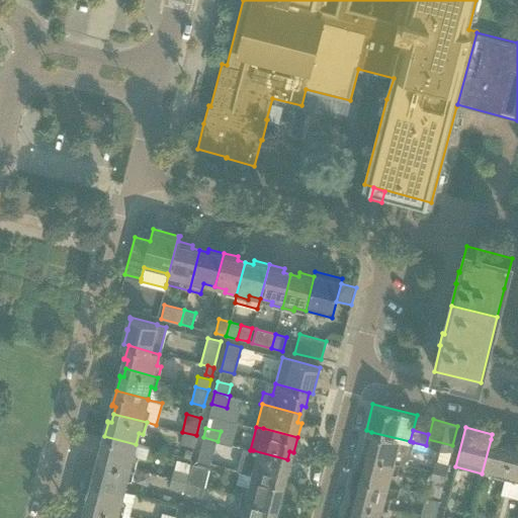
[(196,435),(182,432),(179,443),(193,447),(196,435)]
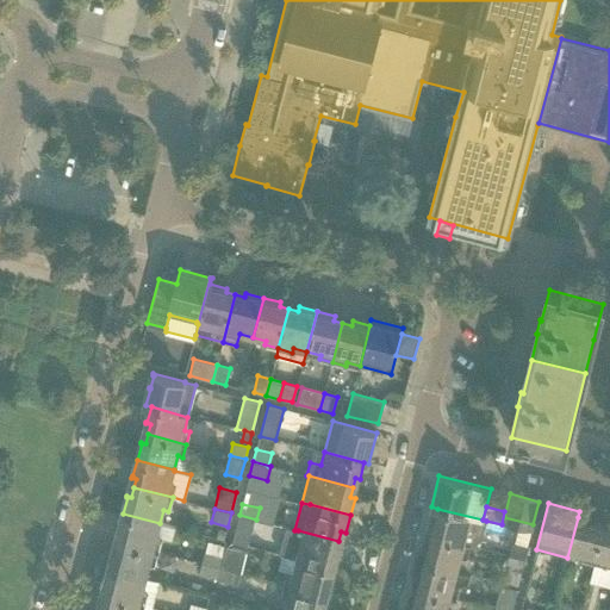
[(437,509),(430,535),(471,545),(479,547),(483,530),(486,521),(483,520),(437,509)]
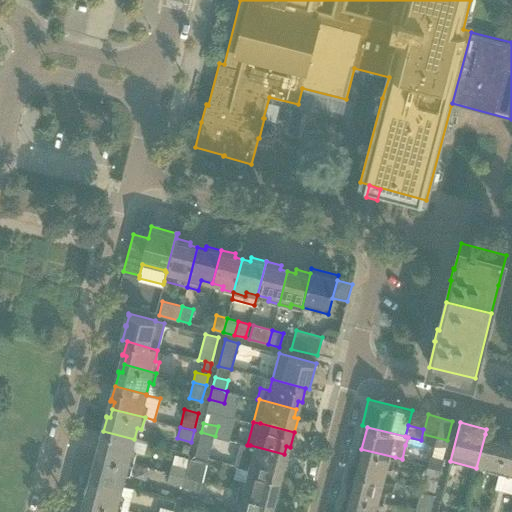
[(102,447),(100,454),(133,463),(136,452),(131,450),(134,439),(103,431),(100,445),(99,444),(98,446),(102,447)]
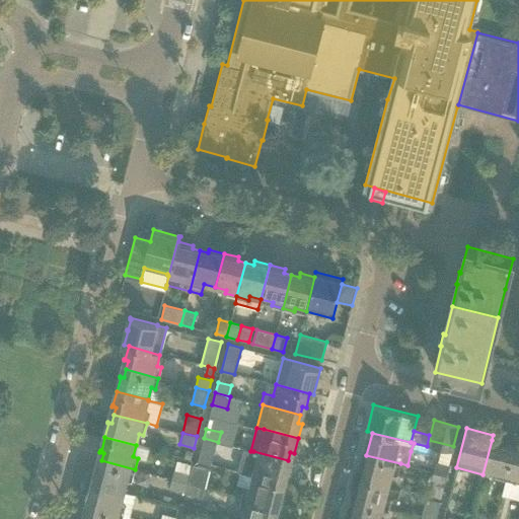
[(218,442),(204,438),(199,458),(213,462),(218,442)]
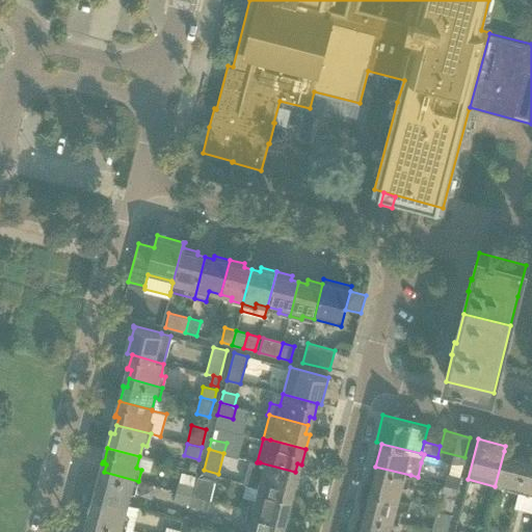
[(495,486),(517,491),(527,457),(504,451),(495,486)]
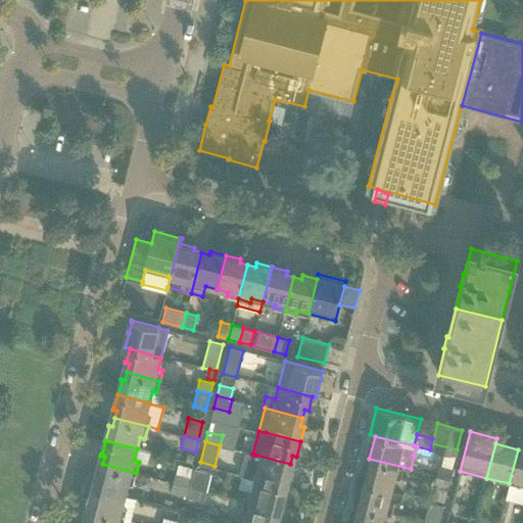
[(509,483),(505,500),(522,504),(522,449),(518,449),(509,483)]
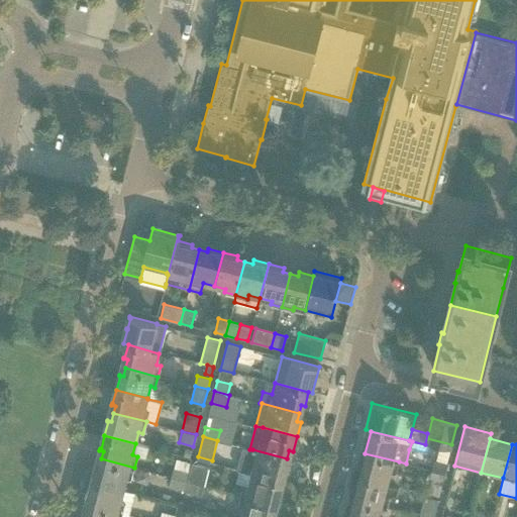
[(242,447),(236,470),(250,474),(285,482),(289,468),(285,467),(287,458),(252,449),(249,449),(242,447)]
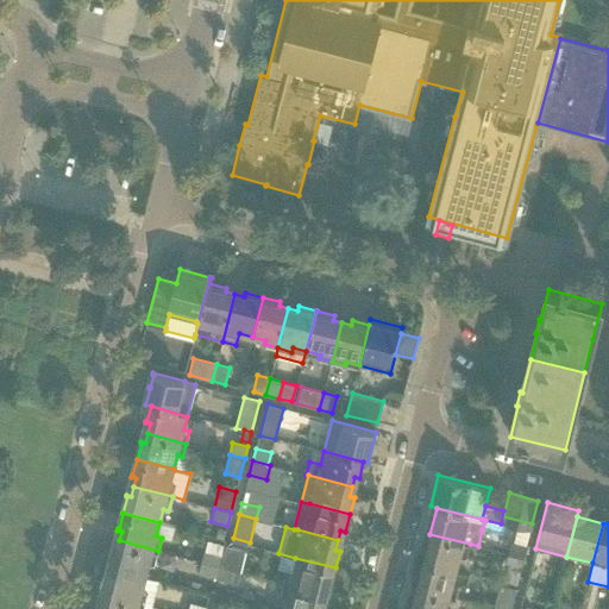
[(218,528),(217,538),(224,540),(226,531),(218,528)]
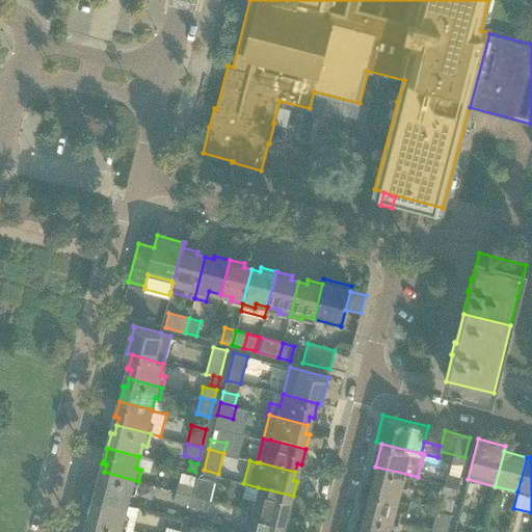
[(375,467),(369,489),(411,501),(415,486),(407,484),(410,475),(375,467)]
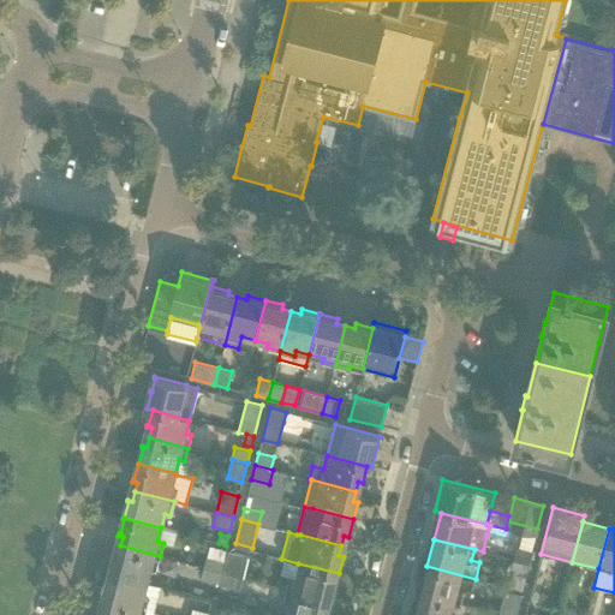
[(114,555),(109,572),(147,581),(150,568),(156,569),(160,556),(120,545),(118,555),(113,554),(113,555),(114,555)]
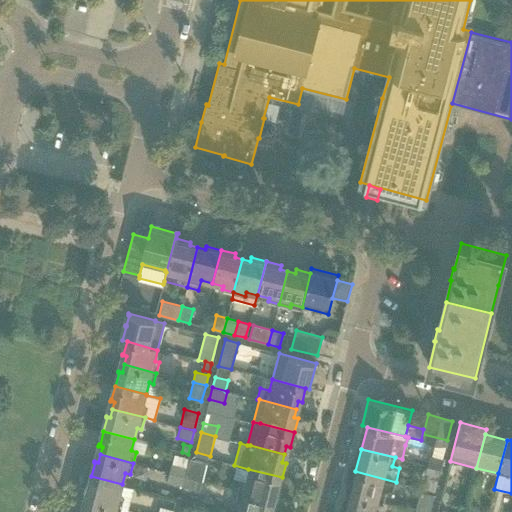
[(429,455),(426,466),(441,469),(444,459),(429,455)]
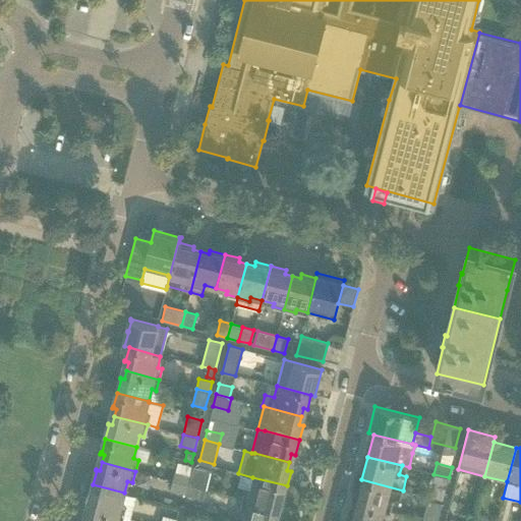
[(189,484),(188,486),(206,490),(211,471),(193,467),(191,476),(189,484)]
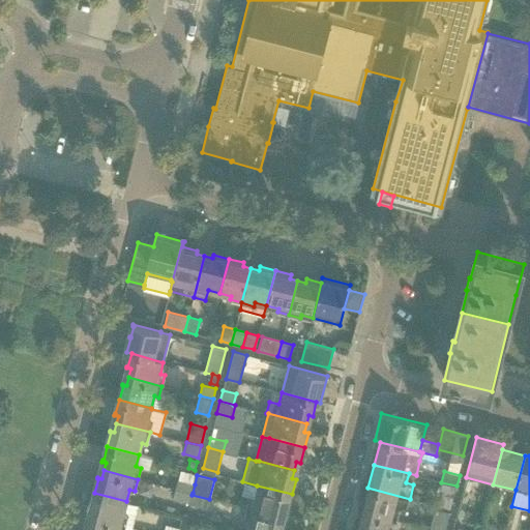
[(178,480),(176,489),(193,493),(195,484),(178,480)]
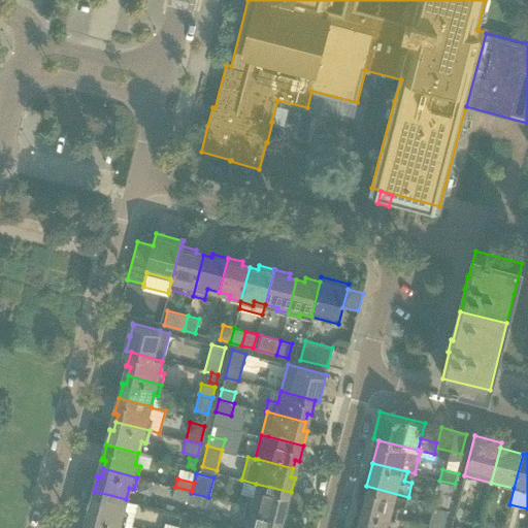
[(439,481),(436,492),(451,495),(452,496),(455,484),(439,481)]
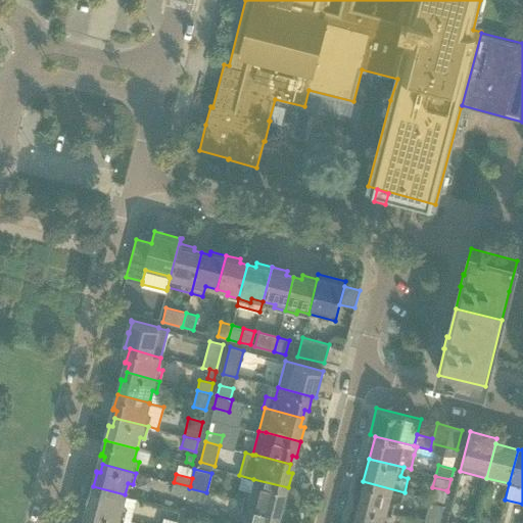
[(246,489),(243,501),(278,510),(280,502),(284,503),(288,487),(253,479),(250,491),(246,489)]
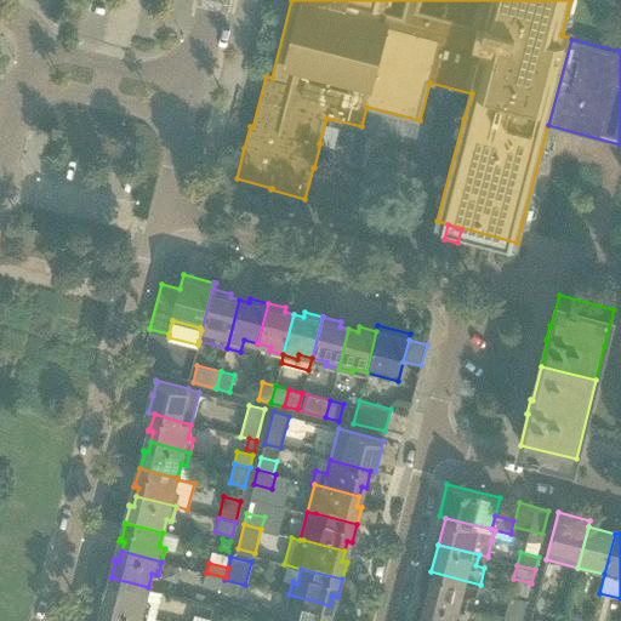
[(431,571),(423,599),(465,609),(467,598),(476,599),(480,585),(431,571)]
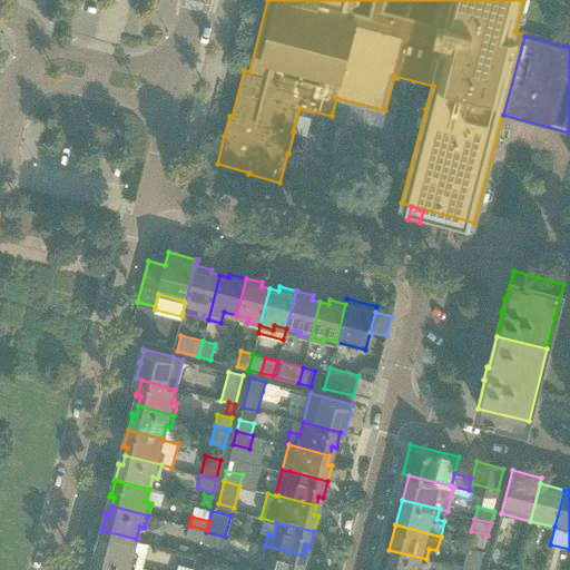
[(189,526),(187,536),(204,540),(206,532),(207,530),(189,526)]
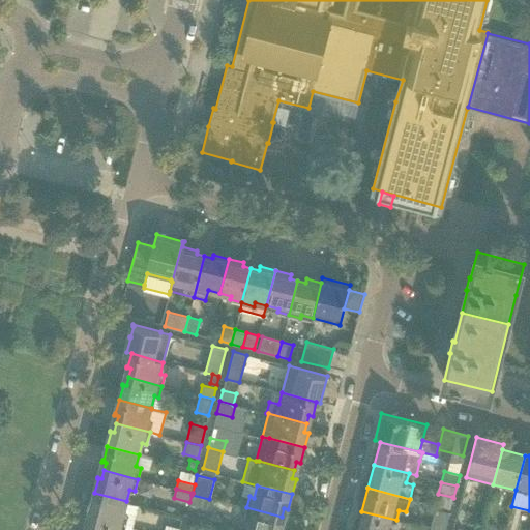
[(90,507),(90,508),(93,509),(91,518),(109,522),(125,526),(133,528),(138,506),(126,503),(126,501),(94,493),(91,507),(90,507)]
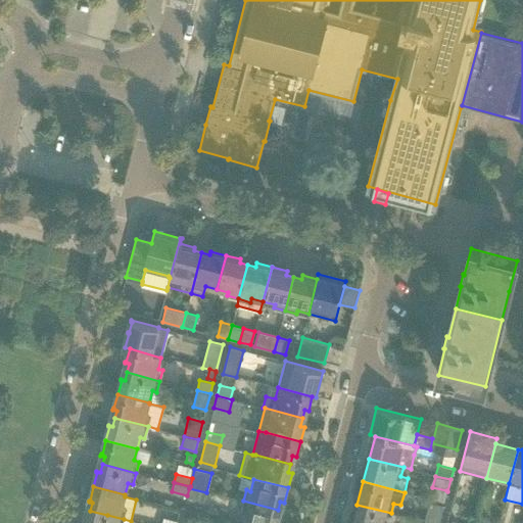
[(187,495),(187,497),(204,502),(206,492),(189,488),(187,495)]
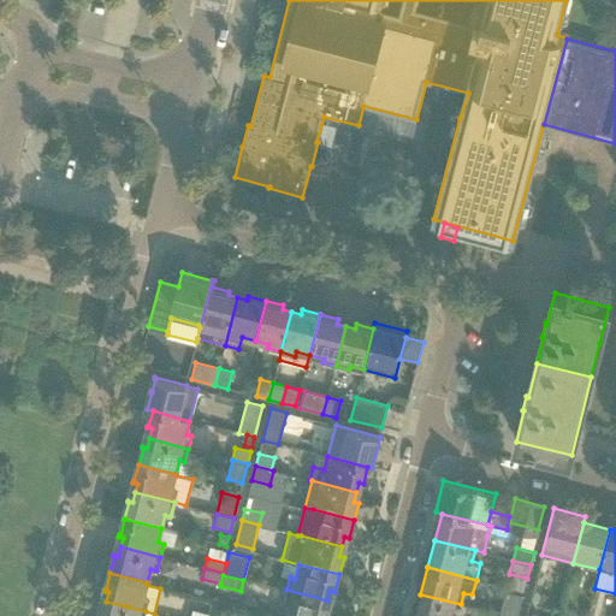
[(288,605),(284,615),(329,615),(330,611),(325,609),(327,600),(280,588),(286,591),(283,604),(288,605)]
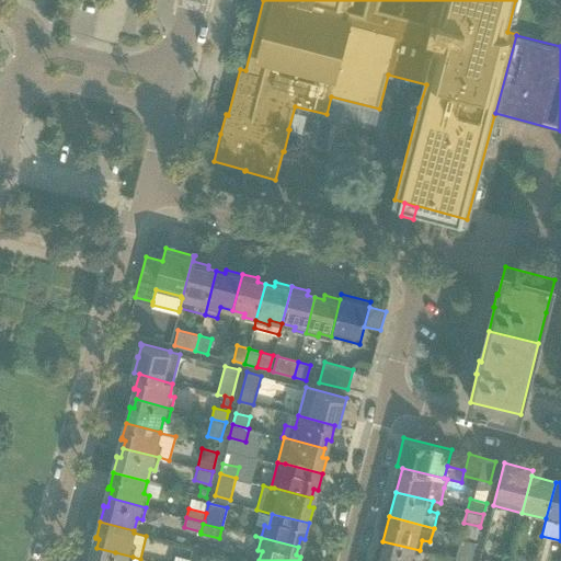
[(458,540),(454,559),(460,560),(469,560),(473,545),(458,540)]
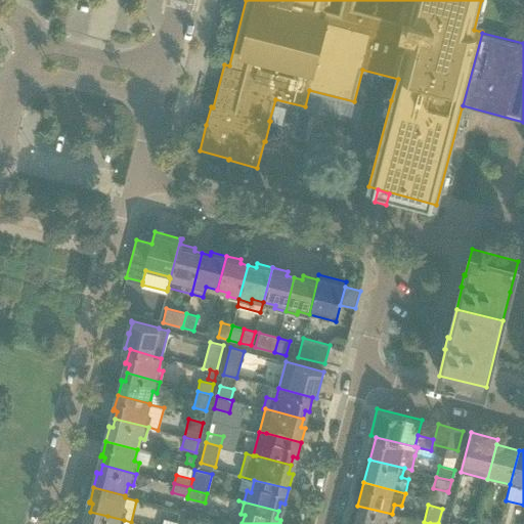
[(357,506),(352,523),(389,523),(392,514),(357,506)]
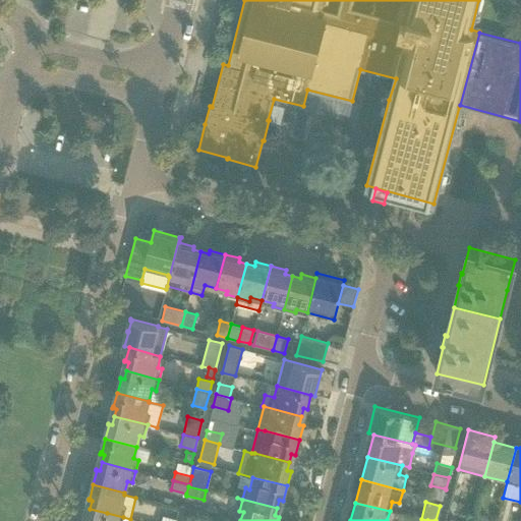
[(84,517),(82,520),(122,520),(123,517),(90,509),(88,516),(84,515),(83,516),(84,517)]
